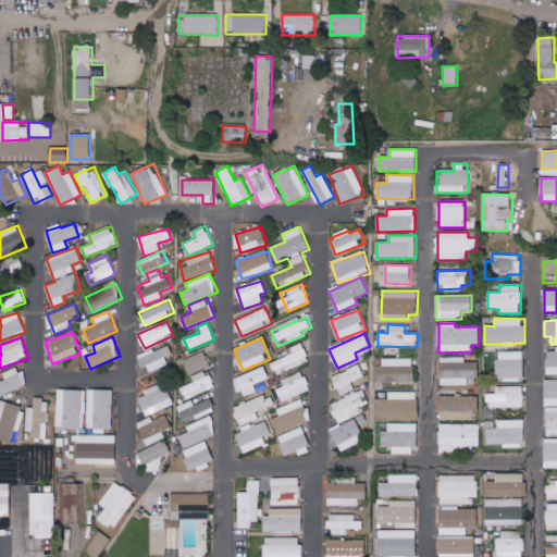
[(294,354),(271,363),(275,374),(310,361),(302,343),(292,347),(294,354)]
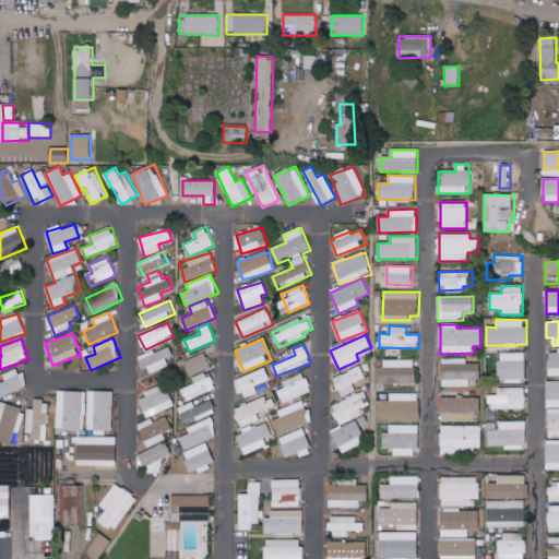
[(174,356),(168,345),(141,357),(147,376),(169,366),(166,359),(174,356)]
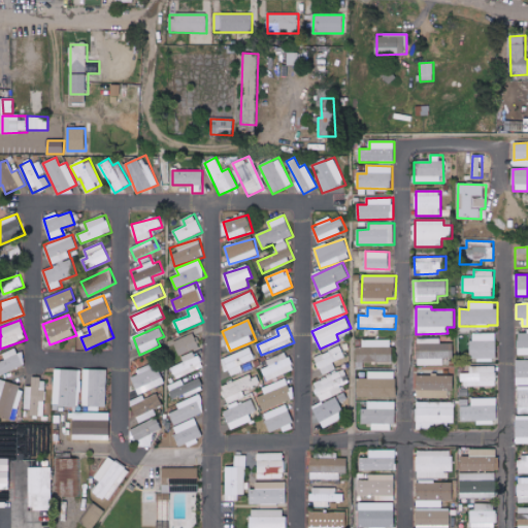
[(518,356),(527,355),(527,331),(518,331),(518,356)]
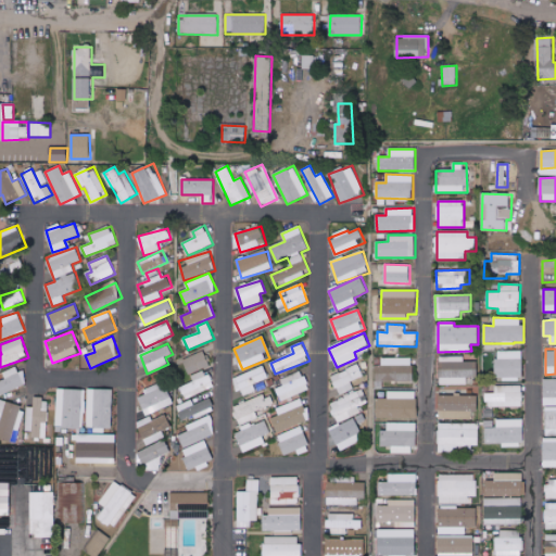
[(182,359),(190,376),(211,366),(203,350),(182,359)]
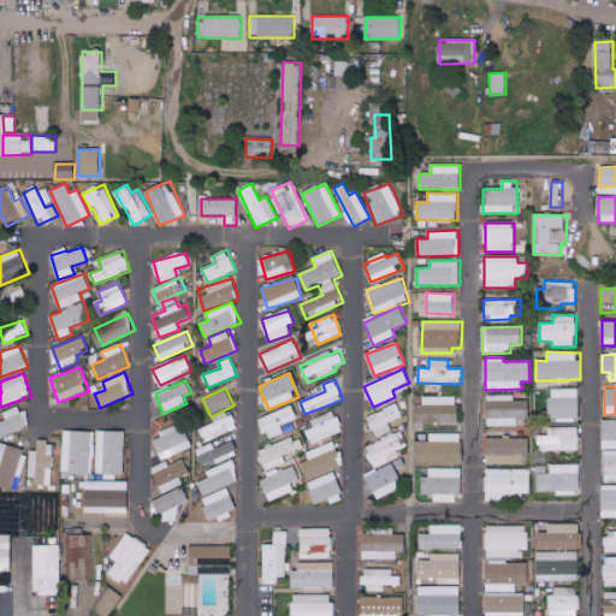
[(579,389),(550,389),(550,420),(579,420),(579,389)]
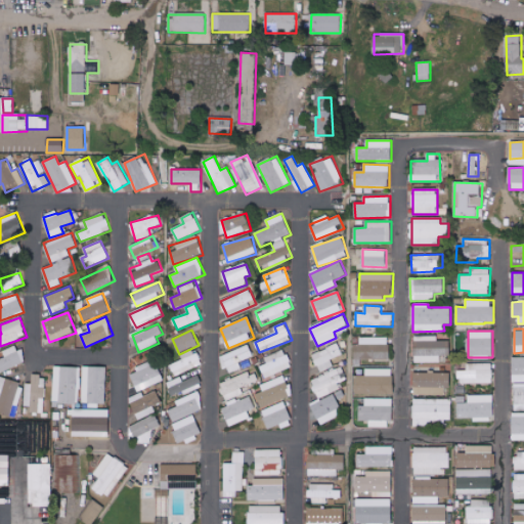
[(415,363),(440,363),(440,355),(449,355),(449,341),(437,341),(437,336),(415,336),(415,363)]
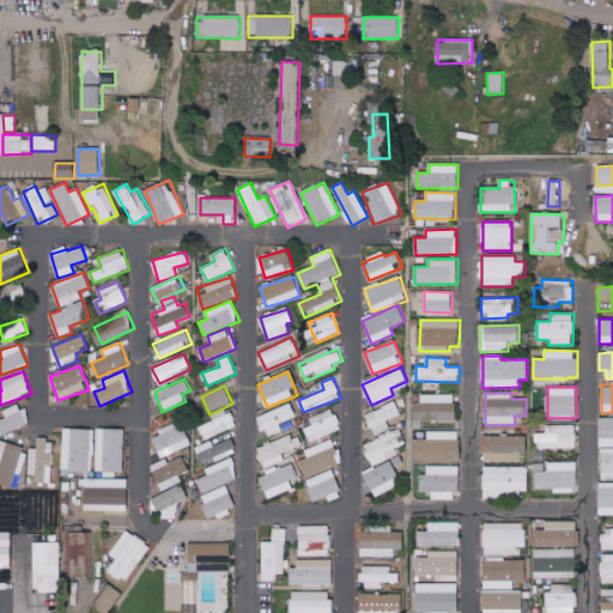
[(455,394),(417,394),(417,420),(455,420),(455,394)]
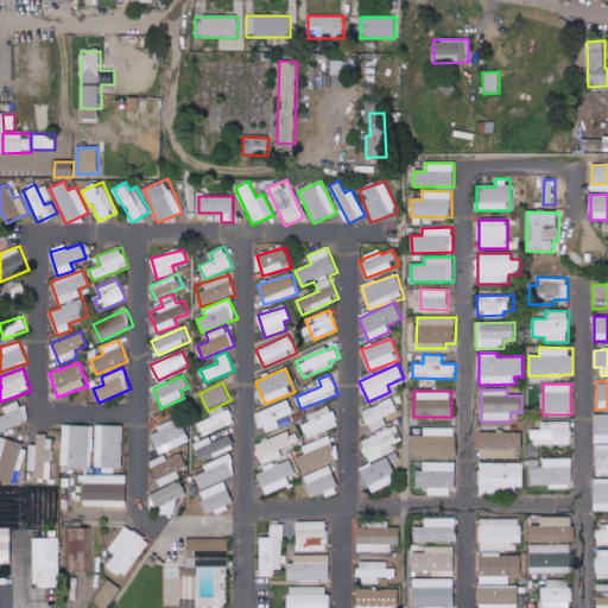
[(0,431),(30,419),(21,399),(2,407),(5,415),(0,416),(0,431)]
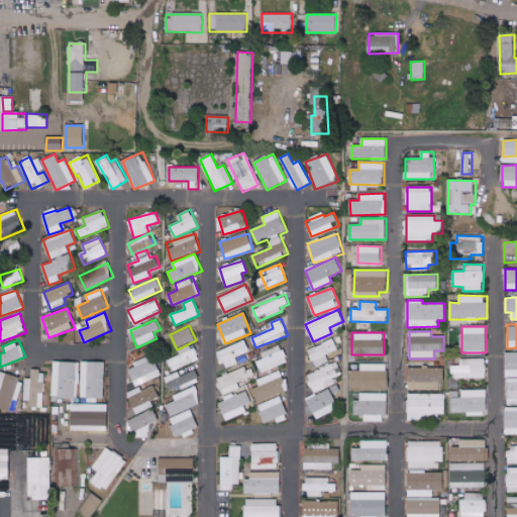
[(338,349),(333,339),(308,349),(315,367),(328,362),(326,354),(338,349)]
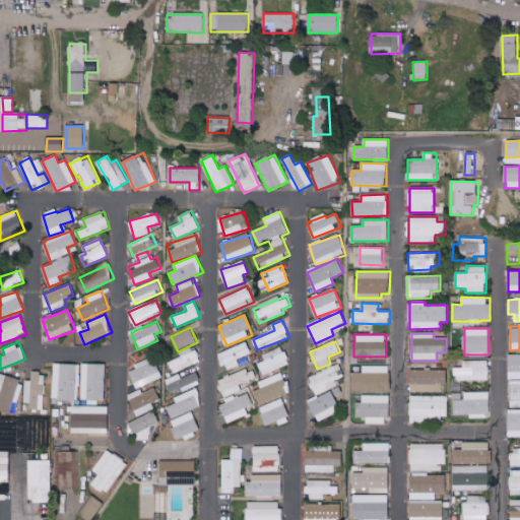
[(251,354),(247,343),(219,352),(224,371),(240,367),(238,359),(251,354)]
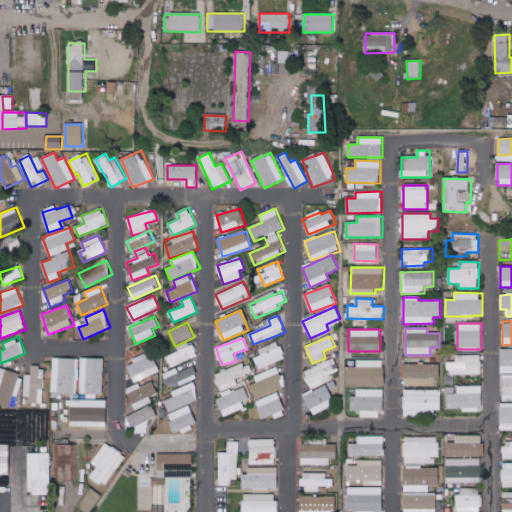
[(197,356),(190,340),(177,345),(180,351),(166,357),(170,368),(197,356)]
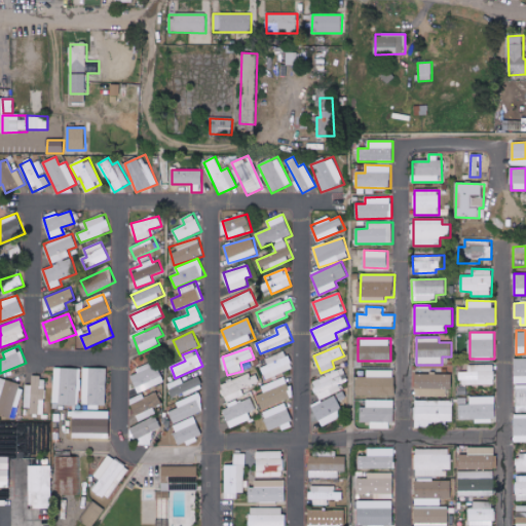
[(268,365),(261,368),(265,380),(293,369),(286,350),(266,359),(268,365)]
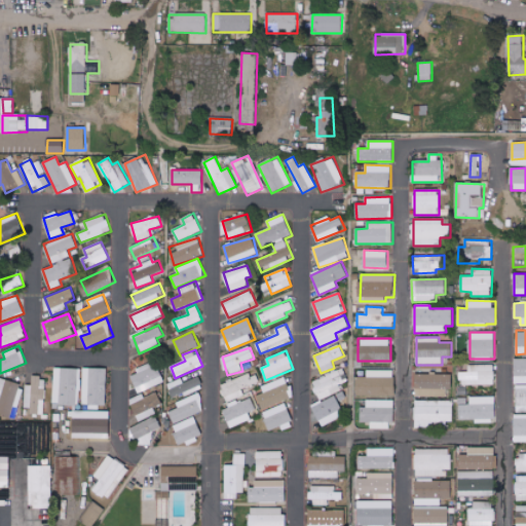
[(525,358),(514,359),(515,383),(525,383),(525,358)]
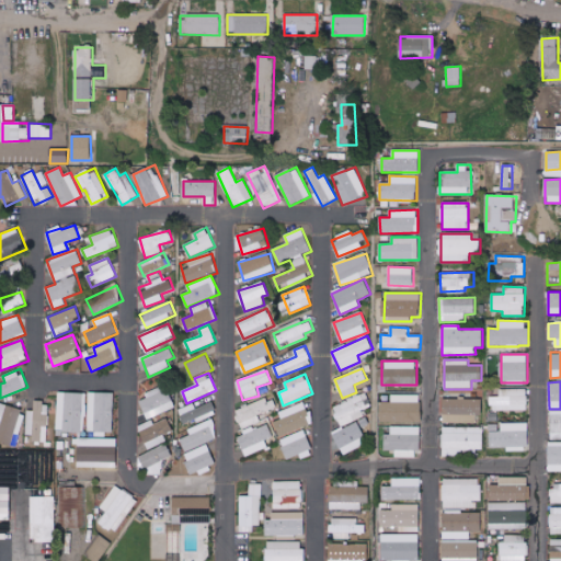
[(138,398),(147,420),(174,408),(165,387),(138,398)]
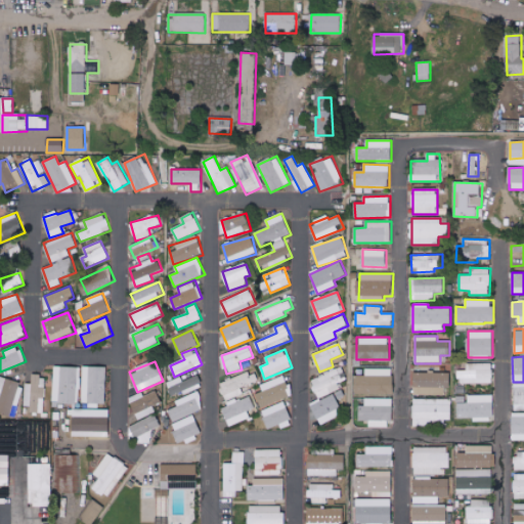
[(492,363),(467,363),(467,370),(459,370),(459,383),(492,384),(492,363)]
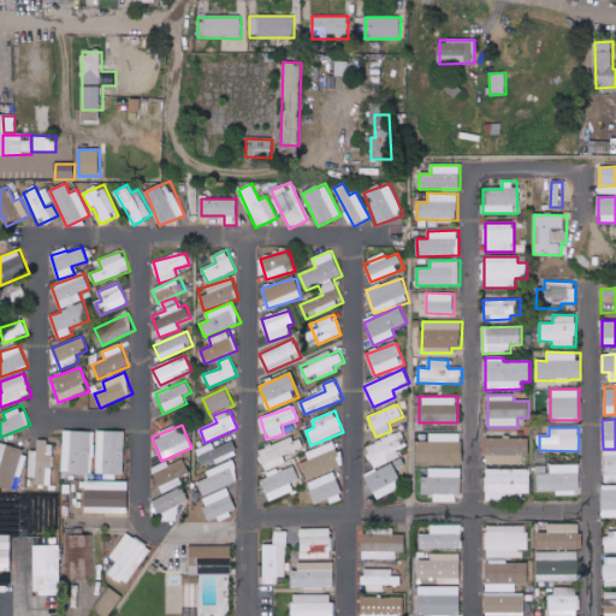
[(63,474),(93,474),(94,432),(64,431),(63,474)]
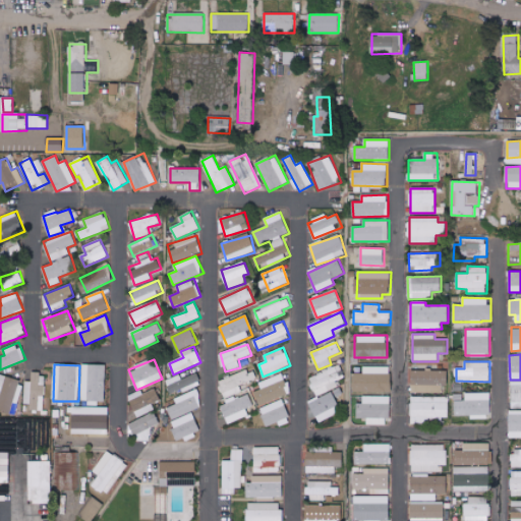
[(80,399),(90,400),(90,404),(105,404),(106,365),(81,364),(80,399)]
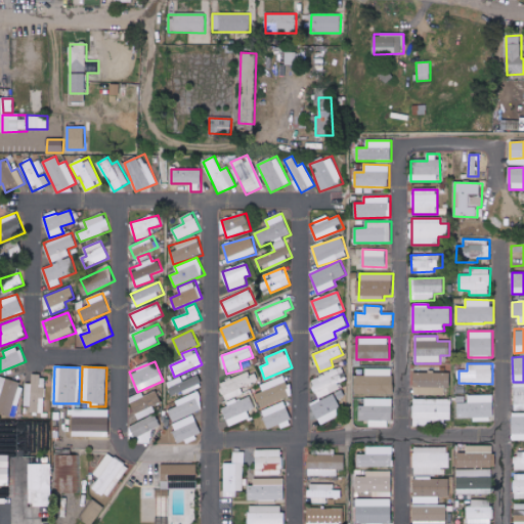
[(311,377),(316,397),(340,391),(338,382),(346,380),(343,367),(311,377)]
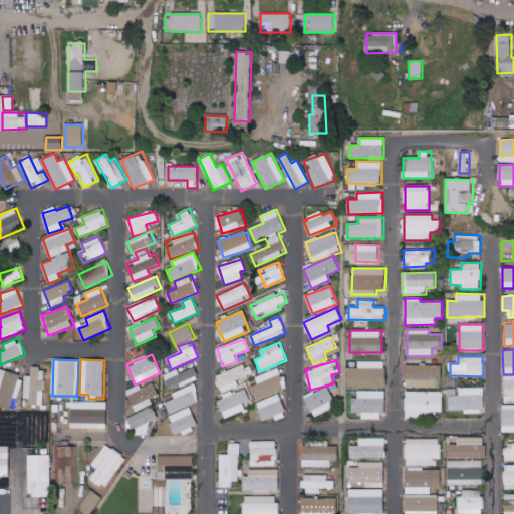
[(387,362),(358,361),(358,369),(347,368),(347,388),(386,389),(387,362)]
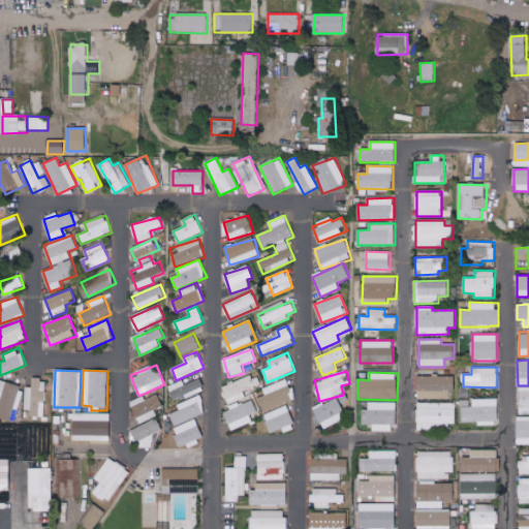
[(231,431),(253,423),(250,415),(257,412),(253,400),(240,405),(239,401),(246,398),(244,393),(261,385),(257,374),(222,387),(230,410),(224,412),(231,431)]
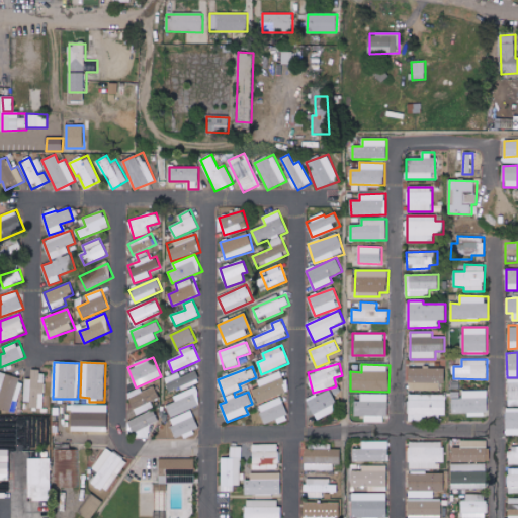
[(409,391),(443,391),(444,368),(409,368),(409,391)]
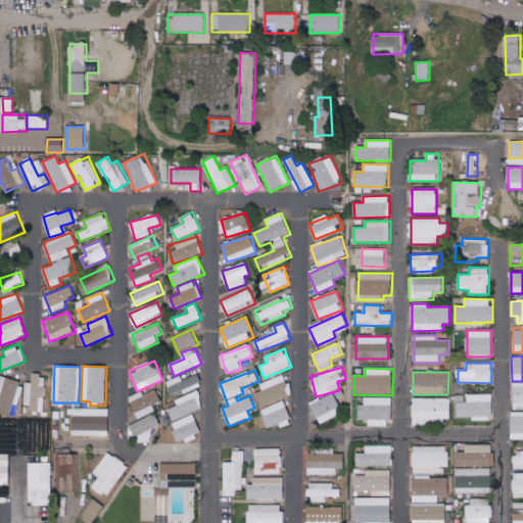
[(45,410),(45,375),(32,375),(32,382),(25,382),(25,410),(45,410)]
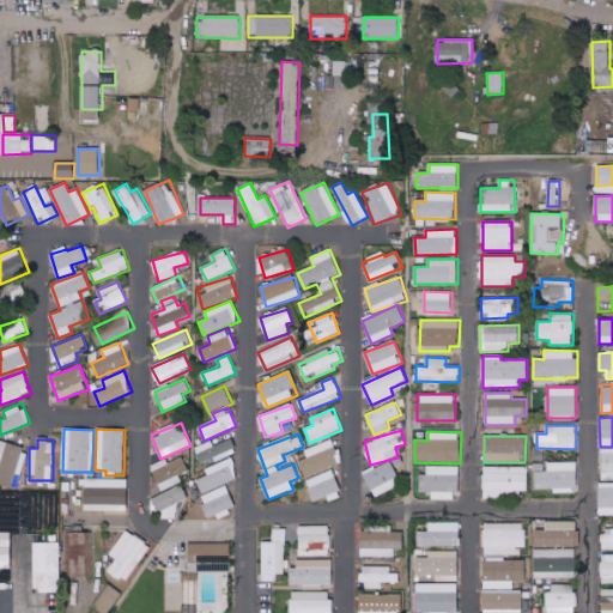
[(237,451),(232,439),(213,447),(211,441),(194,448),(202,466),(237,451)]
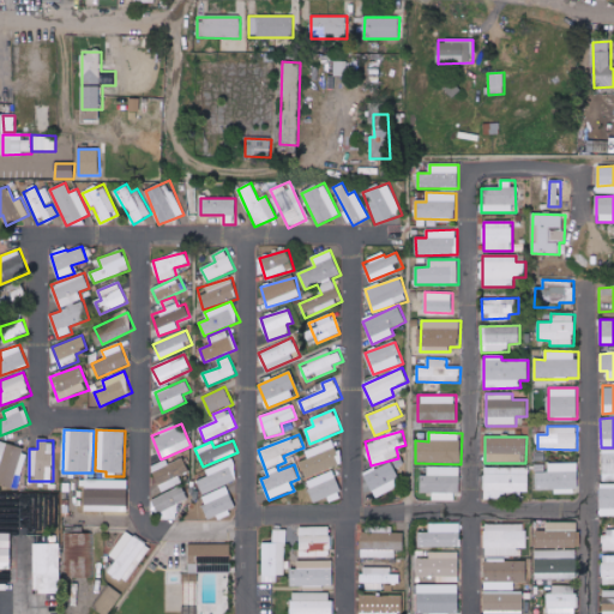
[(308,458),(300,462),(306,477),(344,464),(339,450),(336,451),(333,440),(305,450),(308,458)]
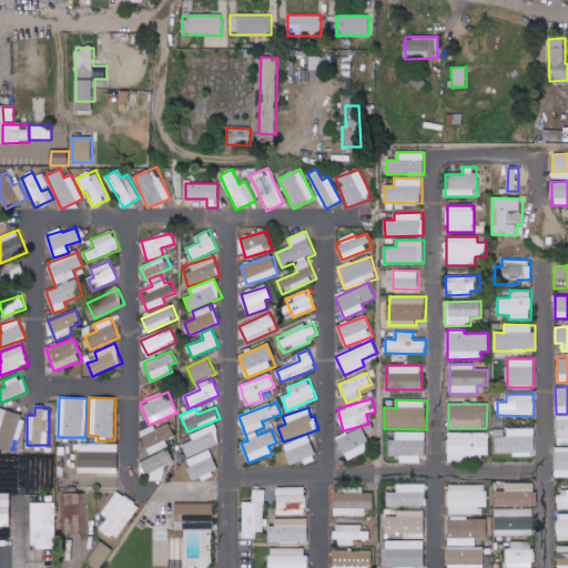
[(24,414),(0,409),(0,421),(1,421),(0,427),(0,449),(12,452),(14,439),(20,440),(24,414)]
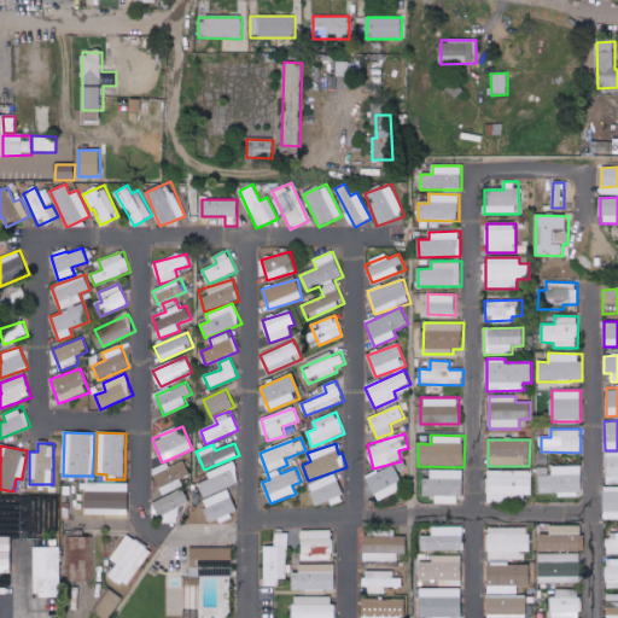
[(617,453),(607,454),(607,484),(617,483),(617,453)]
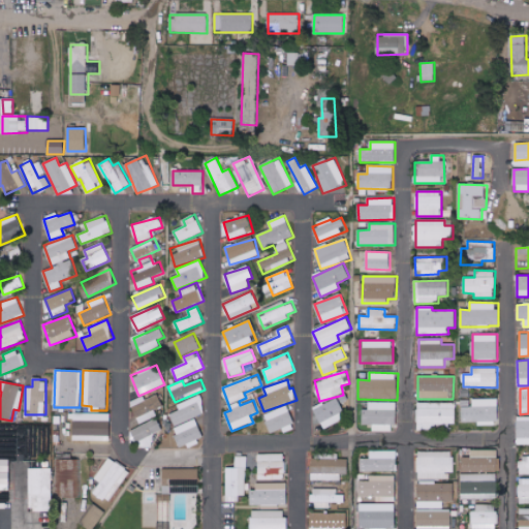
[(129,402),(139,424),(157,415),(154,410),(163,406),(157,395),(146,401),(143,396),(129,402)]
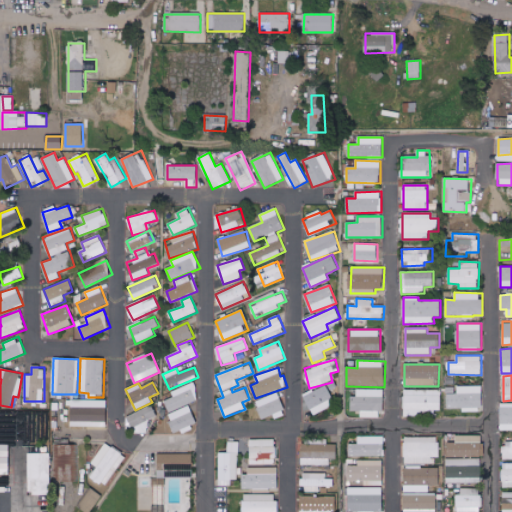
[(168,411),(200,401),(194,383),(171,391),(173,398),(164,401),(168,411)]
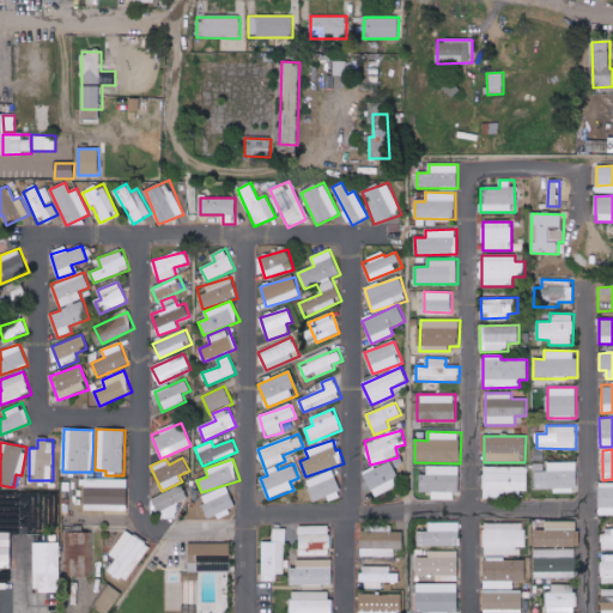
[(374,495),(399,485),(389,461),(364,472),(374,495)]
